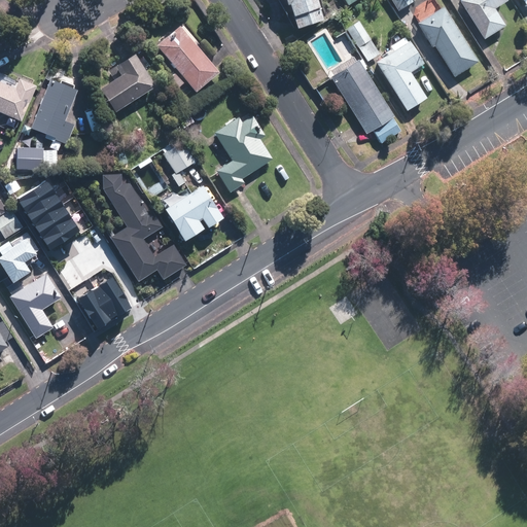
[(287,0),(289,4),(292,3),(300,26),(325,18),(318,0),(287,0)]
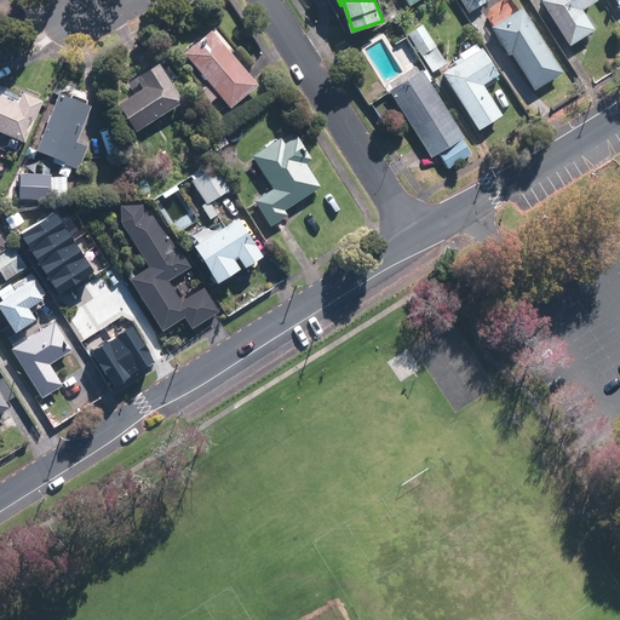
[(486,0),(461,0),(469,11),(486,0)]
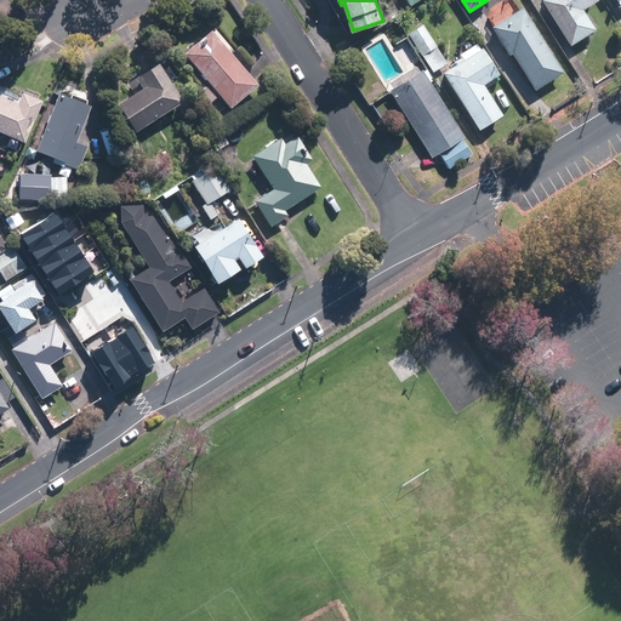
[(596,1),(594,0),(543,0),(541,1),(569,46),(593,30),(581,11),(596,1)]
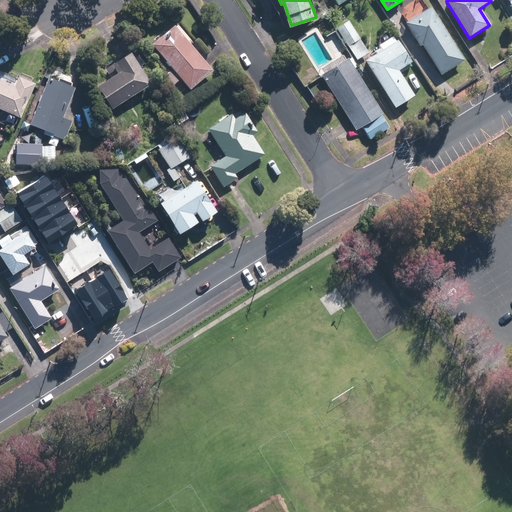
[(407,22),(421,44),(424,43),(443,73),(466,59),(432,7),(407,22)]
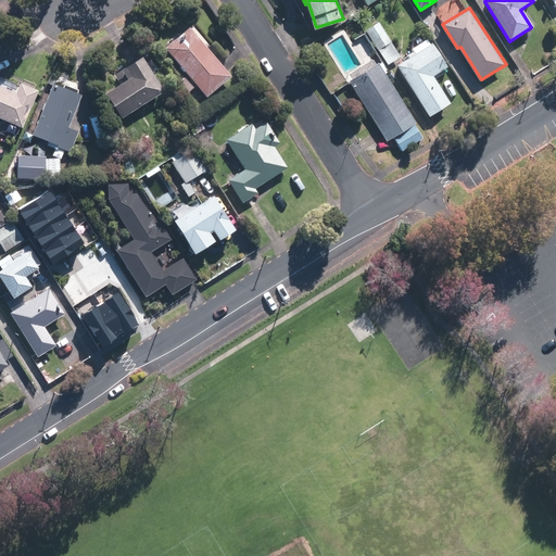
[(367,30),(389,64),(405,53),(383,20),(367,30)]
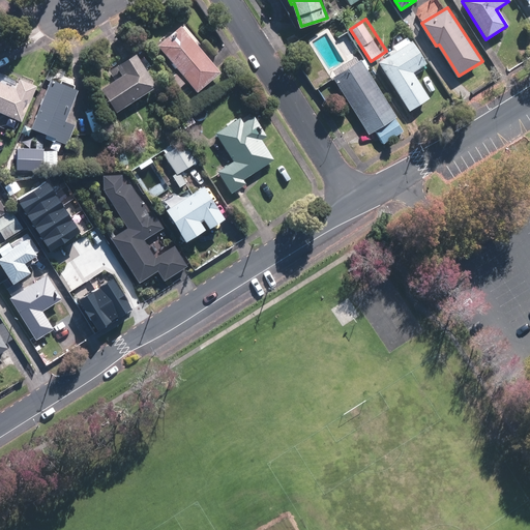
[(159,45),(199,92),(223,71),(183,25),(159,45)]
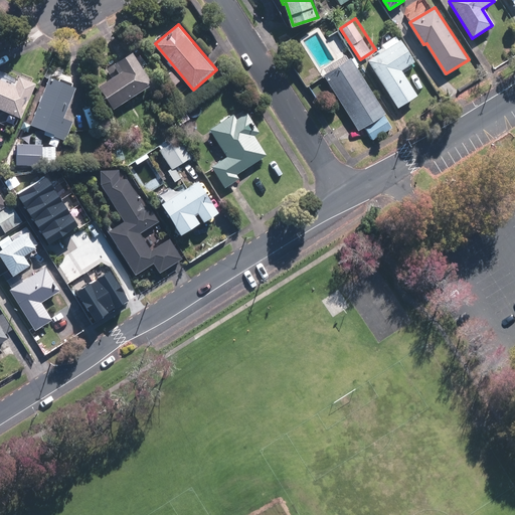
[(414,60),(401,39),(369,59),(399,108),(418,96),(401,68),(414,60)]
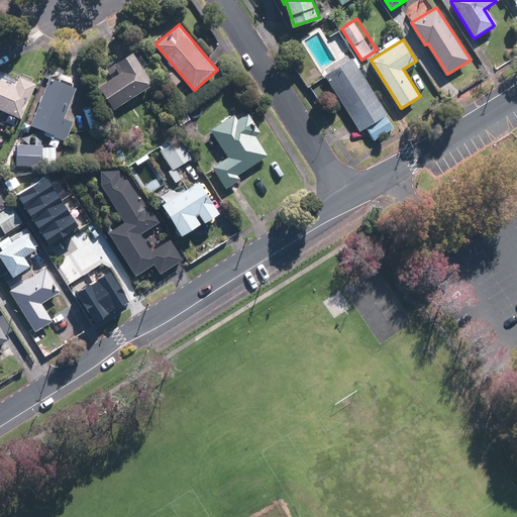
[(115,109),(154,84),(134,52),(120,61),(125,70),(101,86),(115,109)]
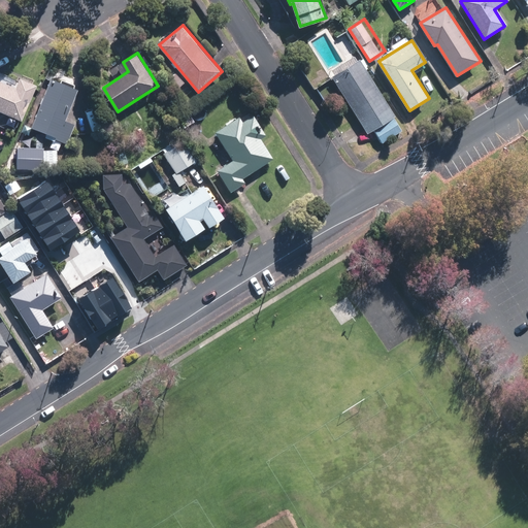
[(403,128),(360,60),(333,76),(376,145),(403,128)]
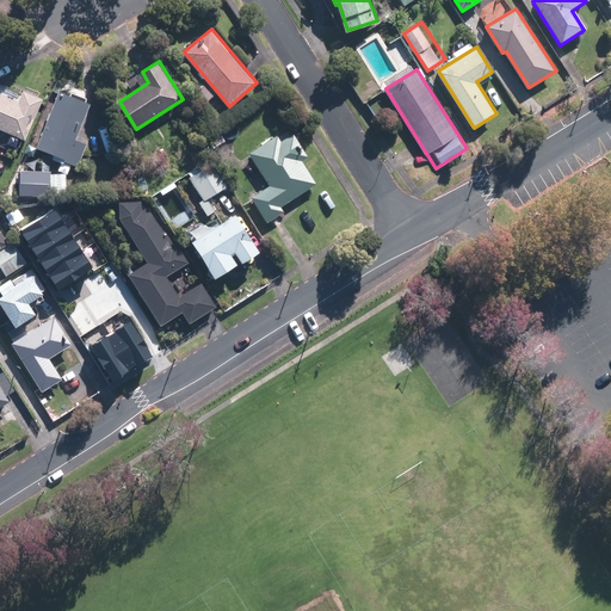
[(205,103),(215,94),(205,84),(196,92),(205,103)]
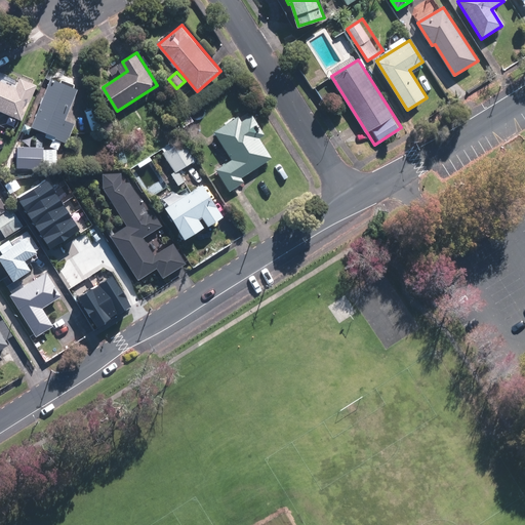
[(0,109),(23,120),(38,85),(22,77),(17,86),(0,78),(0,109)]
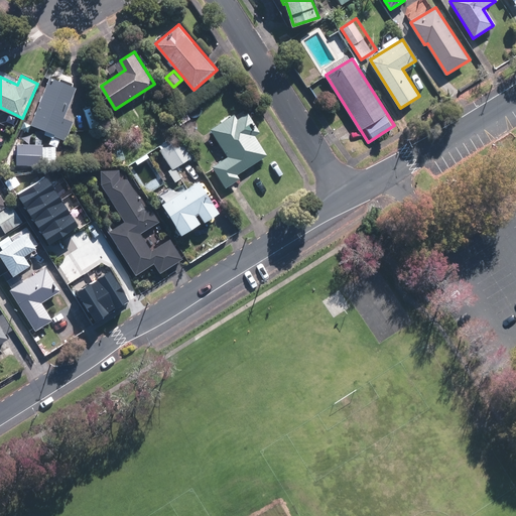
[(67,140),(75,122),(66,118),(78,88),(51,77),(32,124),(56,134),(55,136),(67,140)]
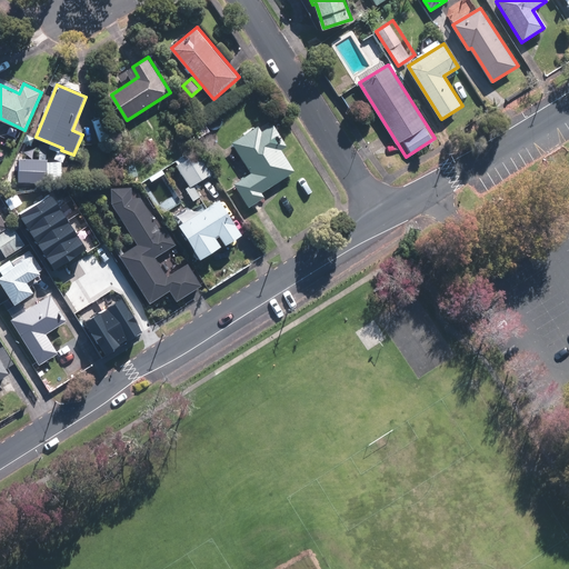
[(193,128),(199,138),(210,131),(205,121),(193,128)]
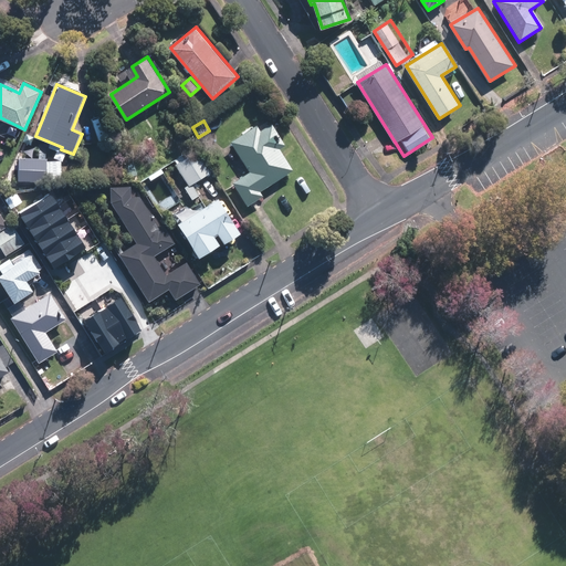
[(232,142),(251,173),(234,182),(249,206),(264,196),(261,190),(294,170),(281,148),(286,145),(273,123),(261,130),(258,126),(232,142)]
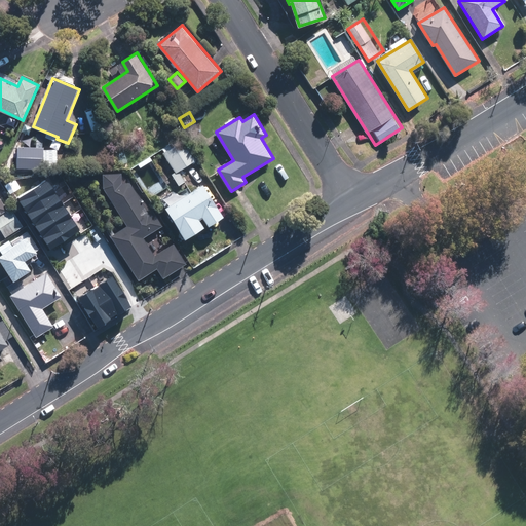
[(164,152),(177,172),(173,174),(180,185),(185,181),(179,171),(198,159),(186,139),(164,152)]
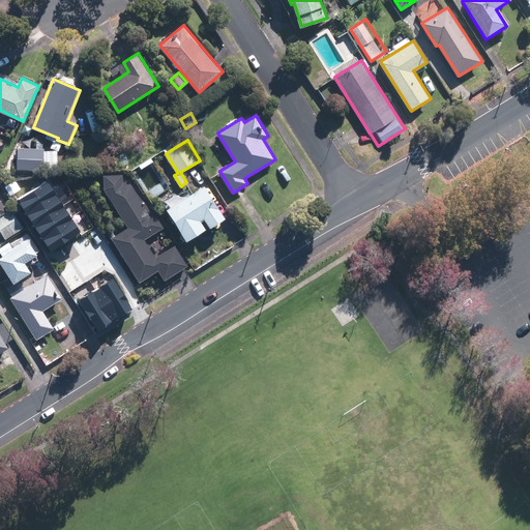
[(46,148),(19,147),(18,169),(45,170),(46,148)]
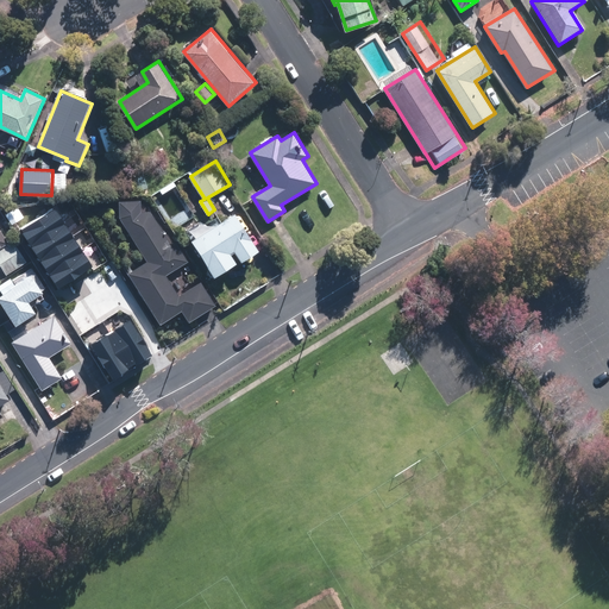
[(127,227),(149,261),(129,274),(162,325),(183,311),(190,322),(218,305),(202,281),(181,295),(168,275),(189,261),(177,243),(174,245),(151,211),(143,212),(142,200),(120,201),(121,218),(127,227)]
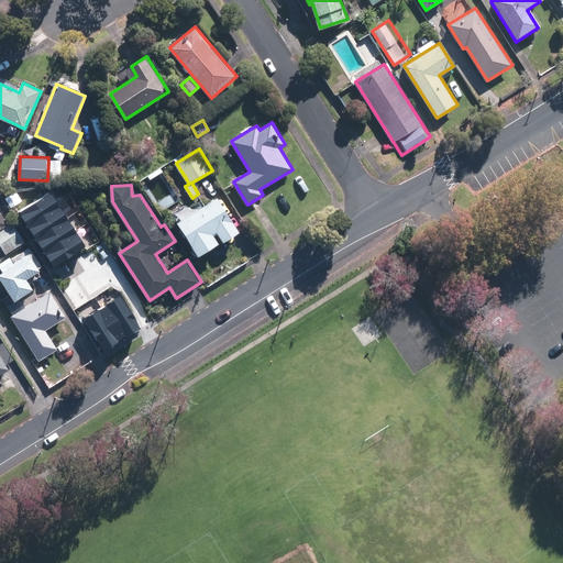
[(52,195),(20,213),(28,225),(59,207),(52,195)]
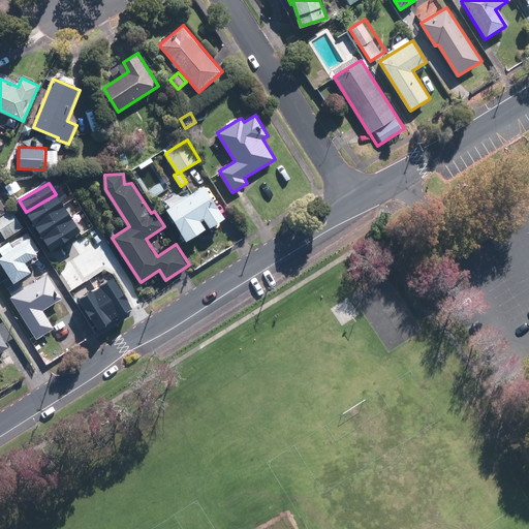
[(205,217),(211,226),(225,217),(205,185),(167,208),(187,240),(207,227),(201,219),(205,217)]
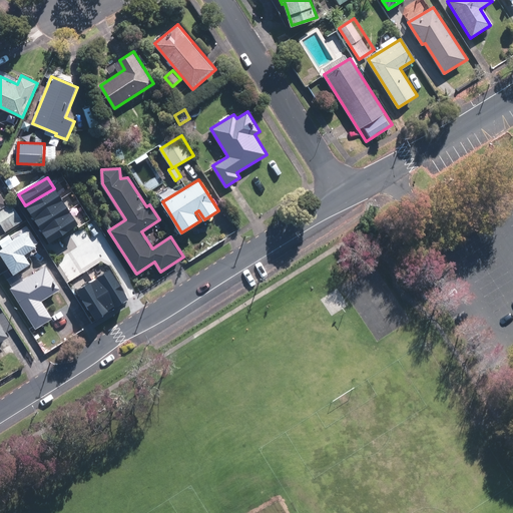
[(54,188),(25,205),(31,217),(61,199),(54,188)]
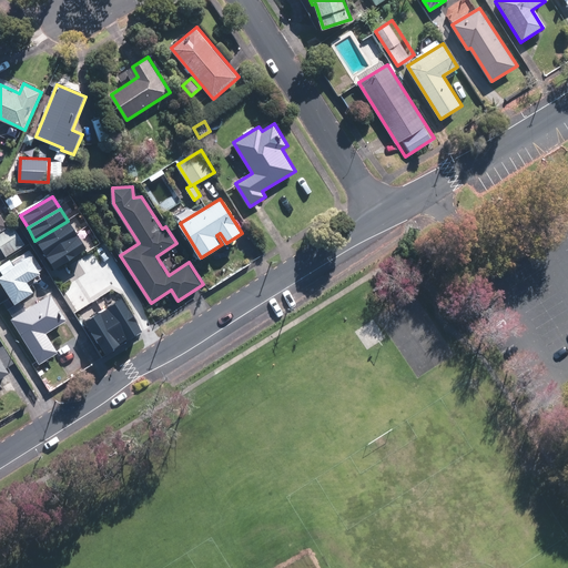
[(68,221),(34,241),(43,254),(77,234),(69,220),(68,221)]
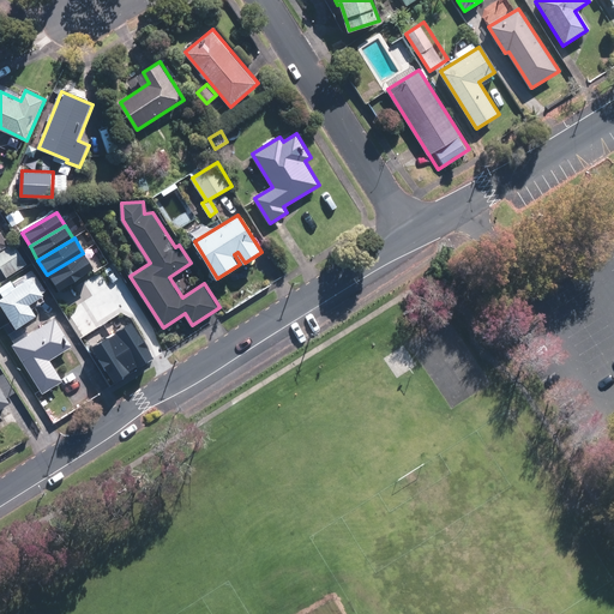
[(14,244),(0,252),(0,265),(7,277),(28,265),(14,244)]
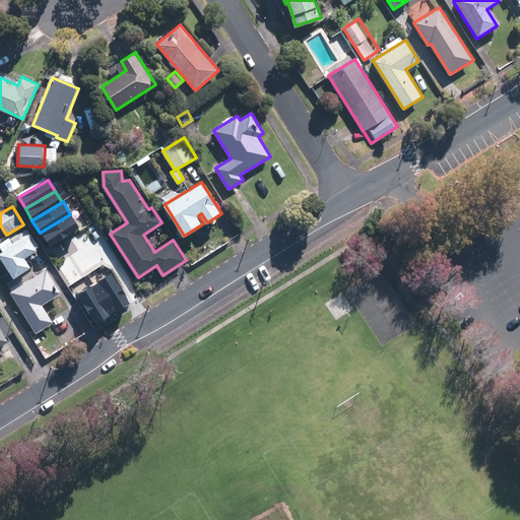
[(78,228),(70,214),(40,233),(48,246),(78,228)]
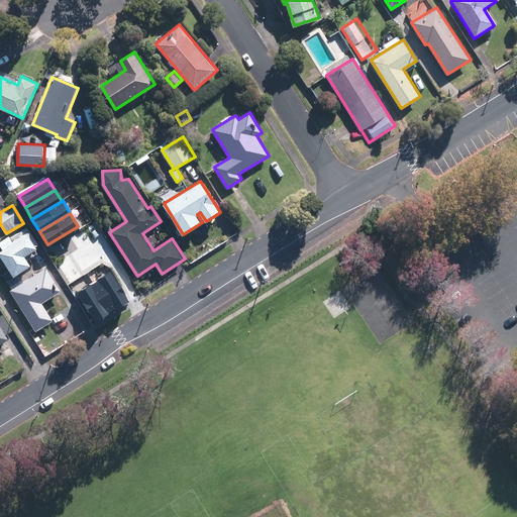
[(35,249),(26,234),(8,245),(9,246),(0,251),(0,255),(13,277),(30,267),(24,256),(35,249)]
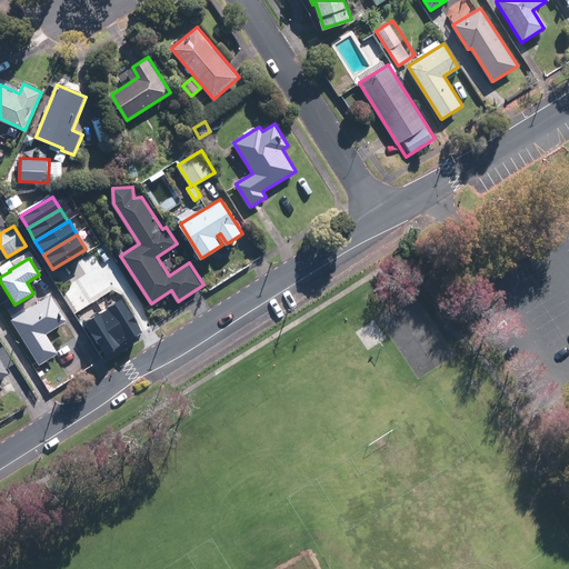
[(51,296),(12,320),(40,365),(58,353),(46,335),(67,321),(51,296)]
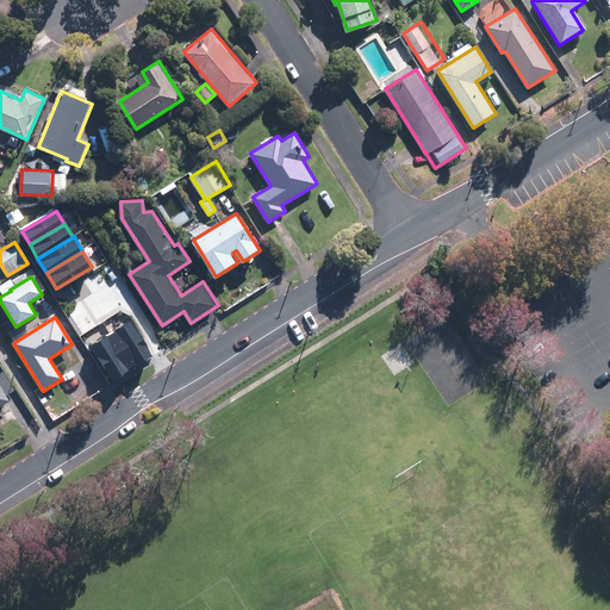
[(111,335),(131,368),(151,356),(131,323),(111,335)]
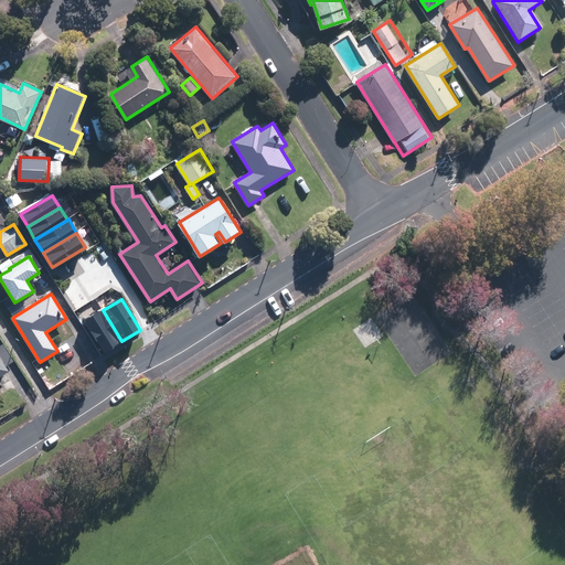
[(121,341),(103,310),(85,321),(104,352),(121,341)]
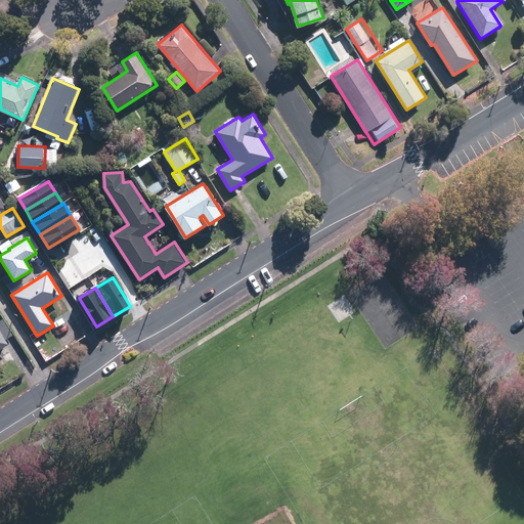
[(0,349),(9,344),(7,339),(13,335),(3,318),(0,320),(0,349)]
